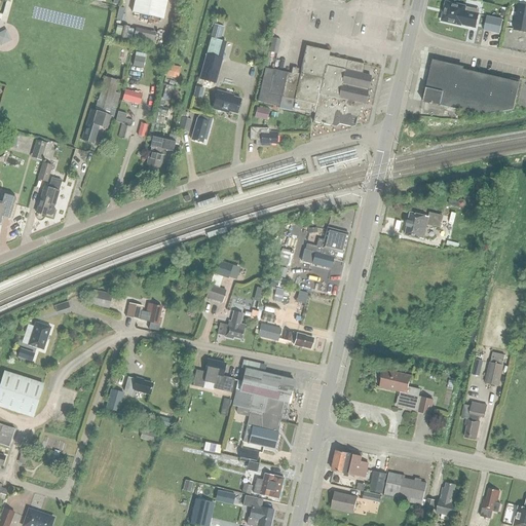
[(134,0),(132,12),(162,20),(166,0),(134,0)]
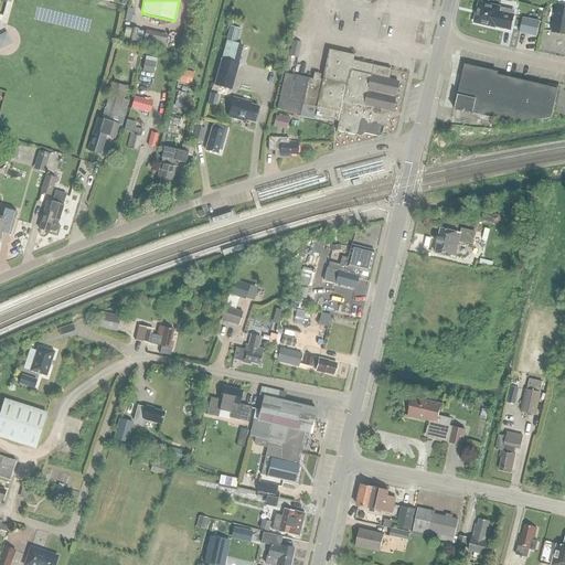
[(478,2),(473,21),(476,23),(494,28),(494,25),(510,30),(513,16),(500,12),(501,7),(478,2)]
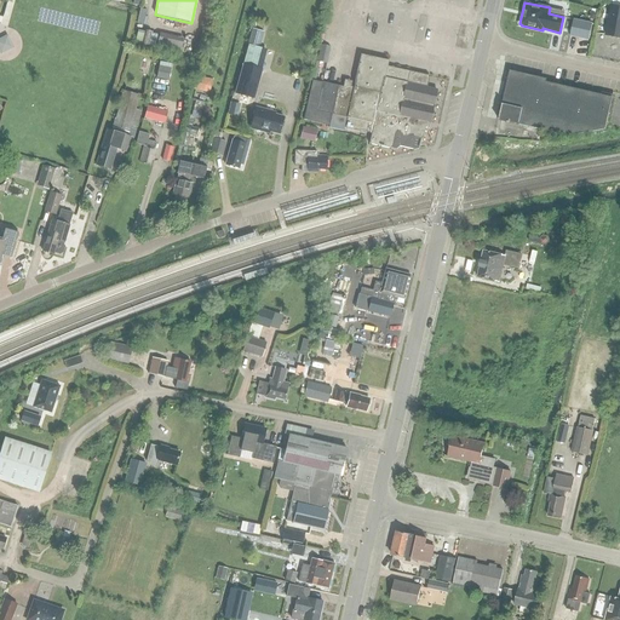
[(609,13),(606,35),(619,36),(619,7),(610,6),(609,13)]
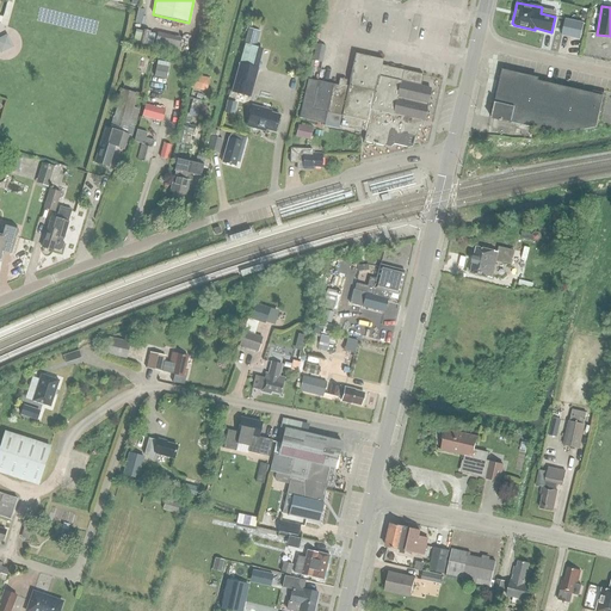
[(565,19),(561,35),(580,39),(584,24),(565,19)]
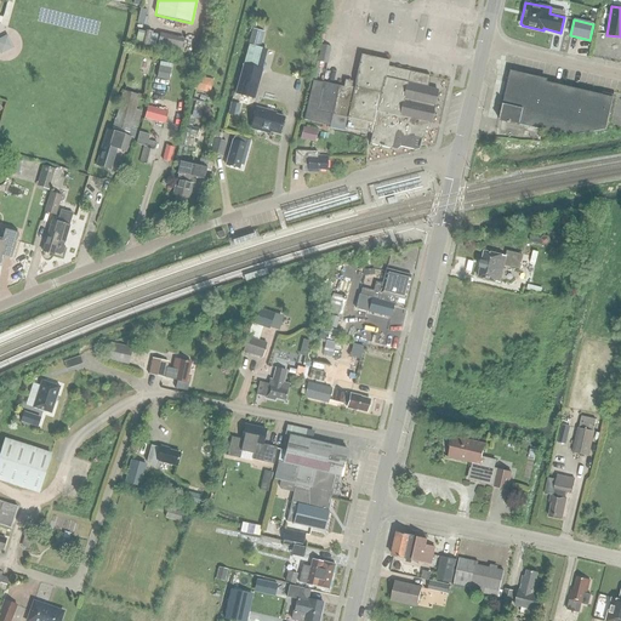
[(248,44),(260,47),(265,32),(252,29),(248,44)]
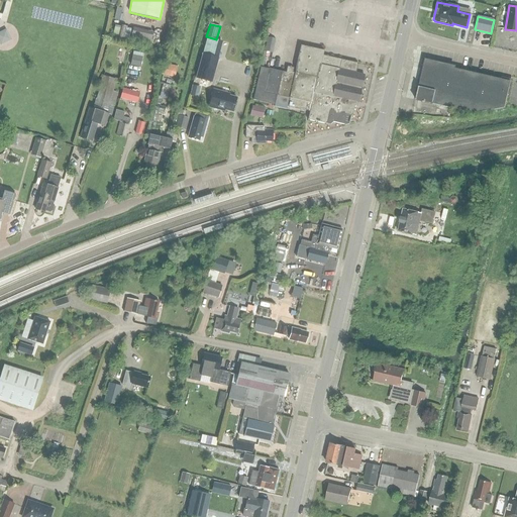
[(9,29),(0,32),(0,39),(2,44),(13,40),(9,29)]
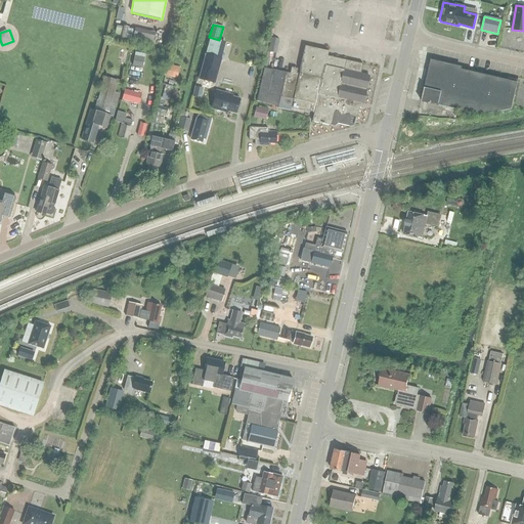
[(135,39),(156,45),(159,36),(138,30),(135,39)]
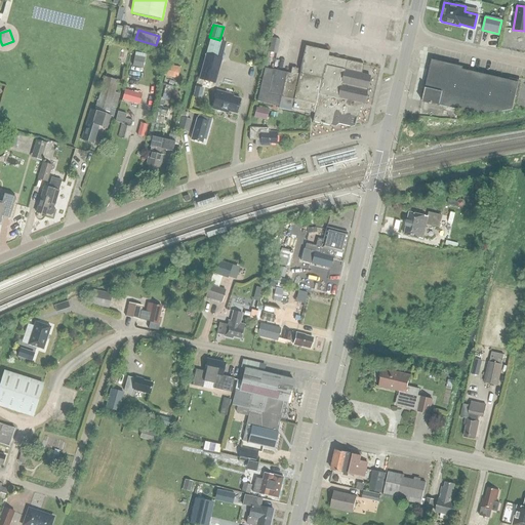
[(276,53),(279,40),(272,38),(268,52),(276,53)]
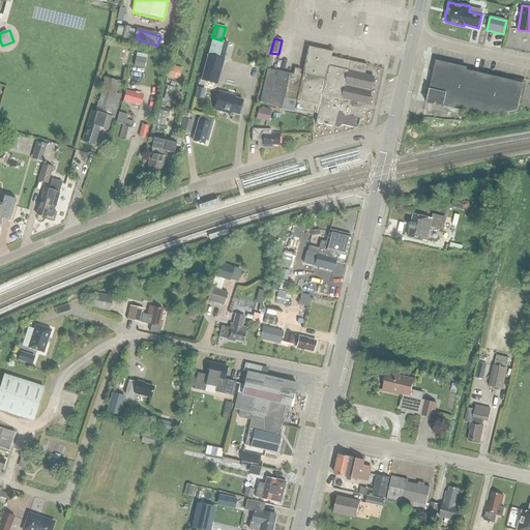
[(261,93),(259,102),(282,108),(281,110),(294,112),(294,110),(306,112),(306,111),(317,114),(315,122),(334,127),(335,127),(339,124),(341,125),(347,126),(352,127),(352,125),(357,124),(359,118),(361,109),(363,109),(365,110),(366,105),(373,77),(364,75),(362,75),(364,65),(366,65),(349,61),(330,57),(331,52),(307,47),(302,69),(303,69),(301,76),(299,75),(300,71),(300,70),(299,70),(299,71),(294,70),(294,69),(293,70),(293,75),(288,74),(275,70),(269,69),(266,68),(261,93)]
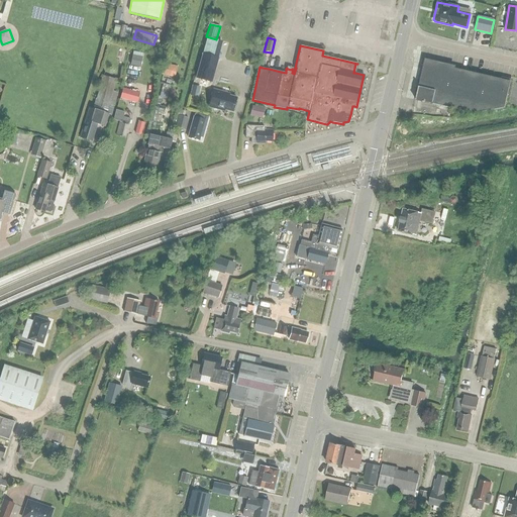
[(144,65),(144,52),(134,52),(133,64),(144,65)]
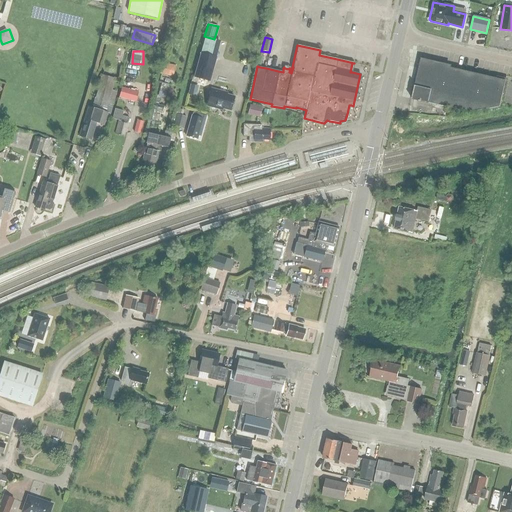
[(215,58),(200,54),(194,77),(209,81),(215,58)]
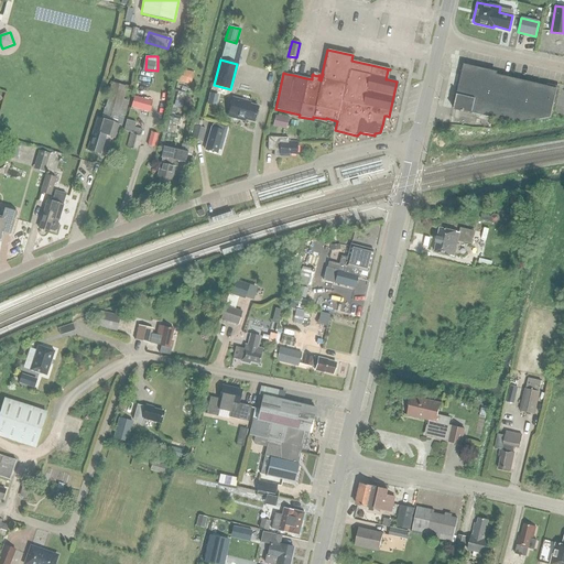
[(456,95),(453,109),(461,111),(463,112),(463,111),(472,114),(518,123),(550,118),(553,106),(556,88),(554,88),(553,90),(548,88),(549,86),(545,86),(497,75),(465,67),(458,95),(456,95)]
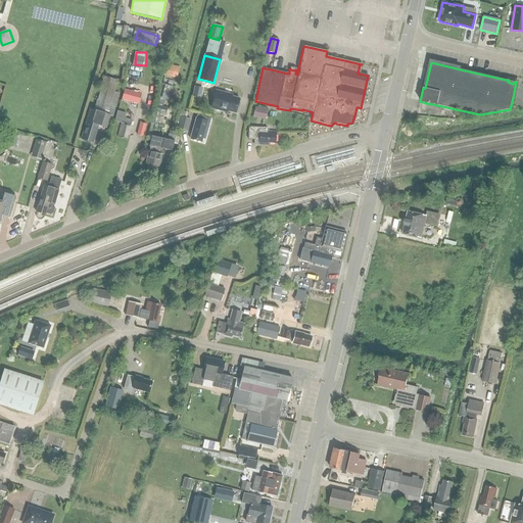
[(174,67),(164,65),(162,77),(172,80),(174,67)]
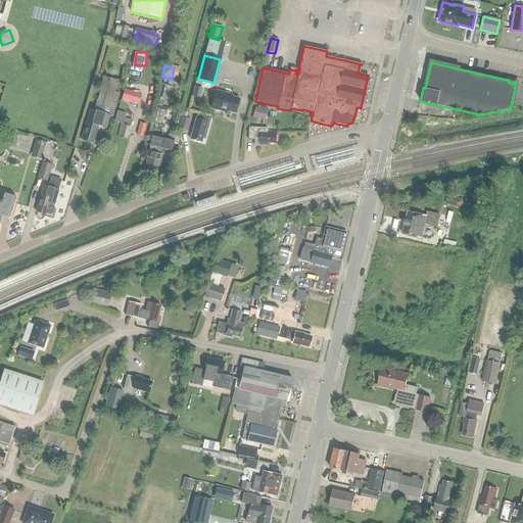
[(90,109),(81,139),(93,143),(98,125),(105,128),(108,115),(111,116),(119,93),(114,92),(117,81),(103,78),(94,110),(90,109)]
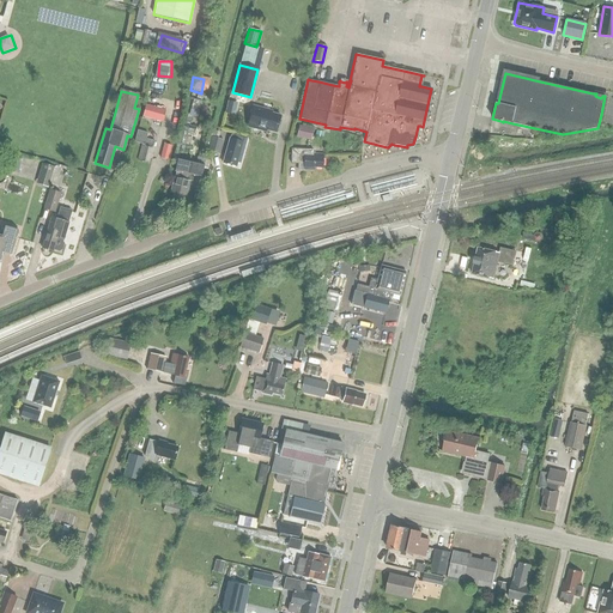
[(184,115),(176,144),(184,146),(188,133),(194,135),(195,127),(189,126),(192,116),(196,119),(200,107),(192,104),(188,116),(184,115)]
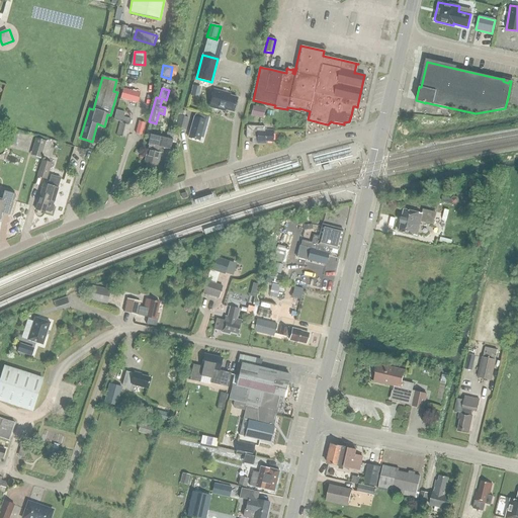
[(120,98),(137,103),(140,93),(122,89),(120,98)]
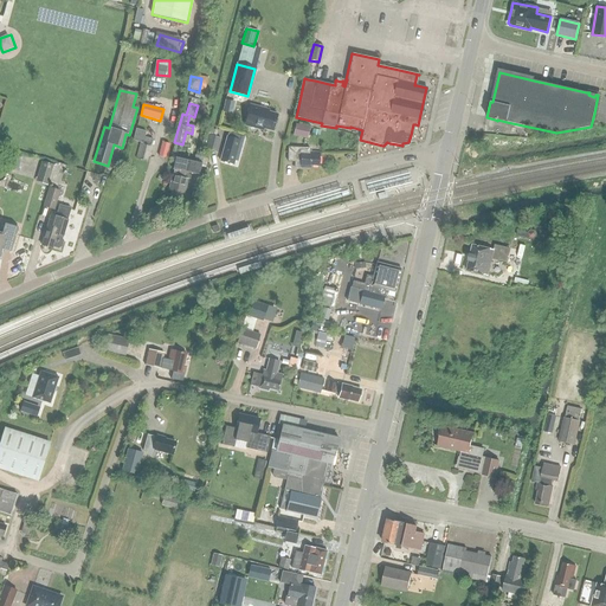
[(244,126),(257,129),(258,127),(272,131),(277,115),(268,111),(268,110),(250,105),(244,126)]
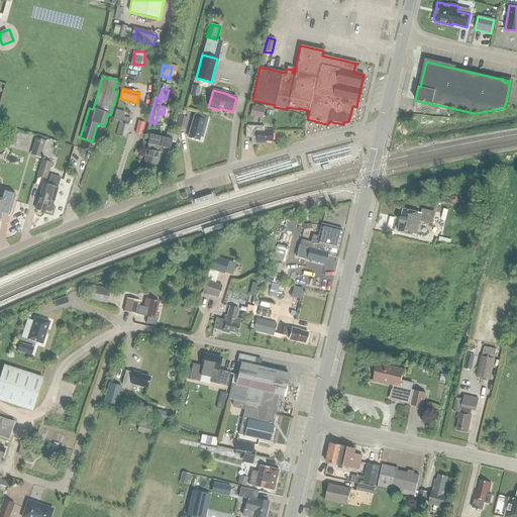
[(264,108),(251,106),(250,112),(263,114),(264,108)]
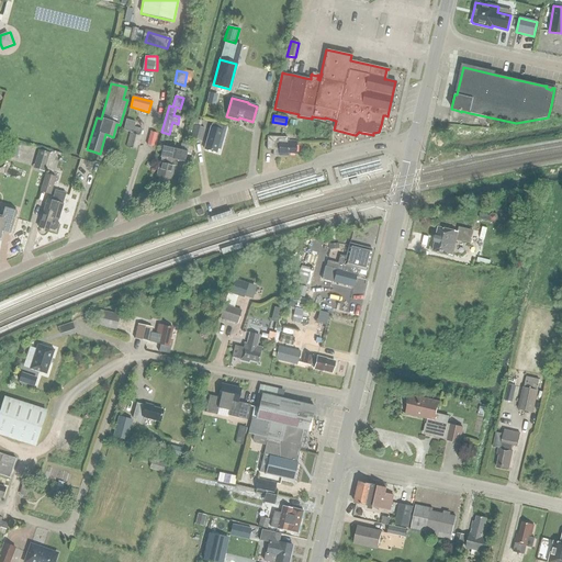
[(142,130),(134,127),(135,122),(126,120),(124,124),(123,131),(130,132),(126,147),(136,149),(136,146),(138,146),(142,135),(139,135),(142,130)]
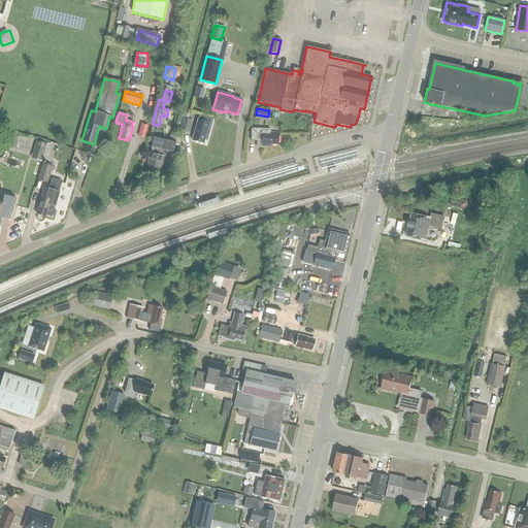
[(199,116),(192,140),(203,143),(204,139),(207,140),(212,119),(199,116)]
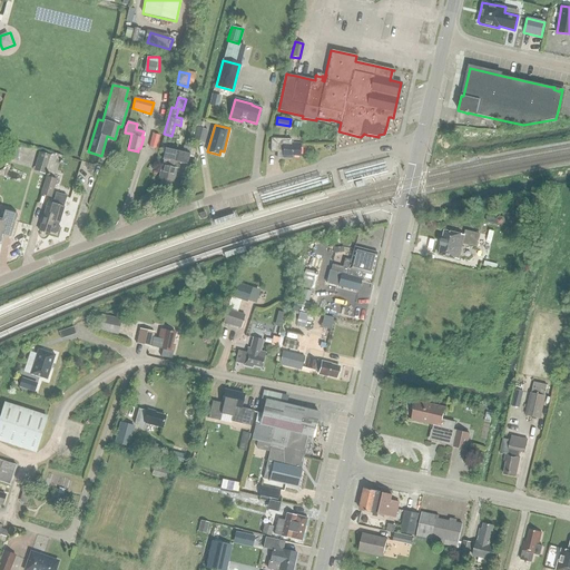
[(196,126),(193,139),(204,143),(207,129),(196,126)]
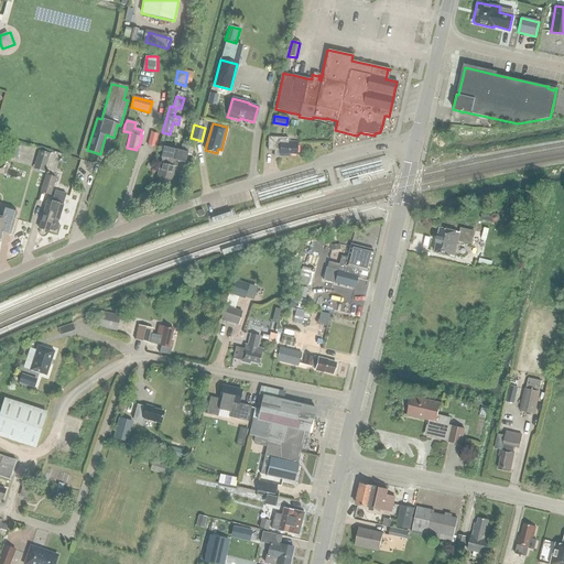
[(152,128),(151,132),(150,132),(145,144),(153,147),(158,129),(152,128)]
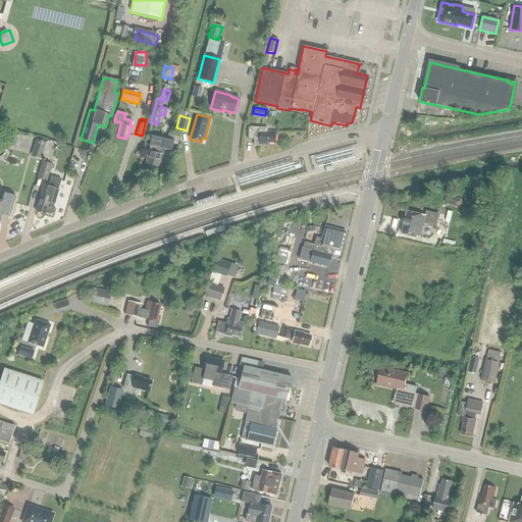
[(274,143),(274,132),(266,131),(266,127),(248,126),(248,139),(258,140),(258,145),(267,145),(267,143),(274,143)]
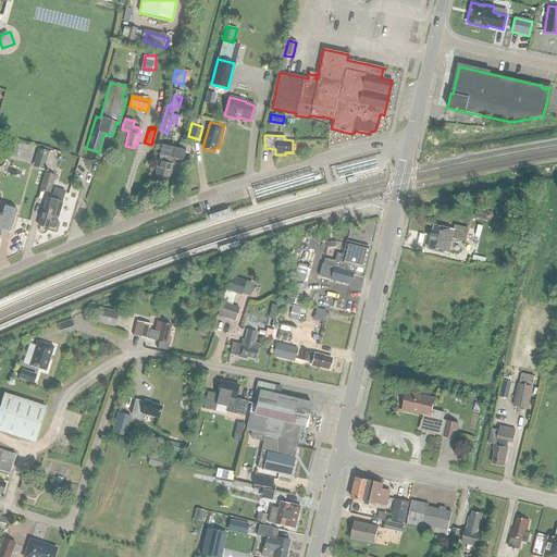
[(5,156),(15,158),(20,145),(5,141),(2,151),(7,152),(5,156)]
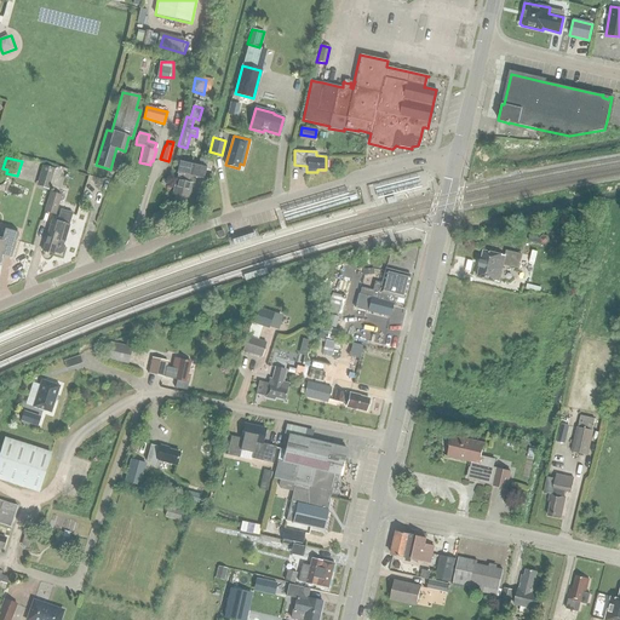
[(194,183),(195,177),(202,179),(205,166),(181,161),(177,174),(178,174),(177,179),(176,179),(172,195),(174,196),(173,201),(184,204),(185,199),(188,199),(191,183),(194,183)]
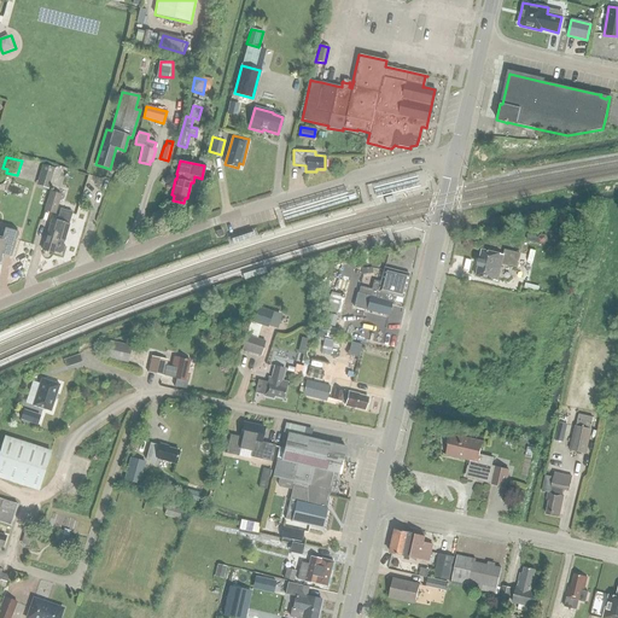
[(36,186),(47,190),(54,168),(42,164),(36,186)]
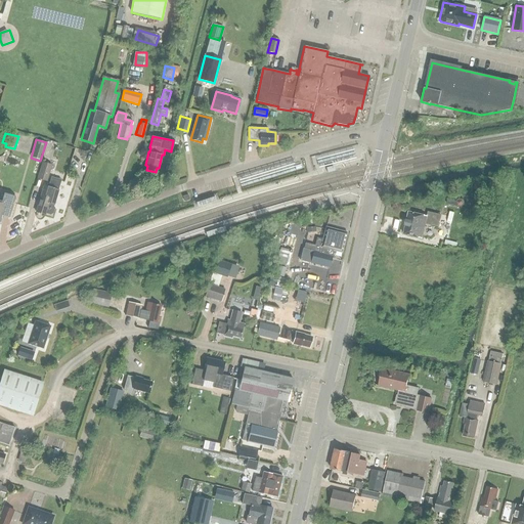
[(315,169),(360,158),(357,145),(312,156),(315,169)]
